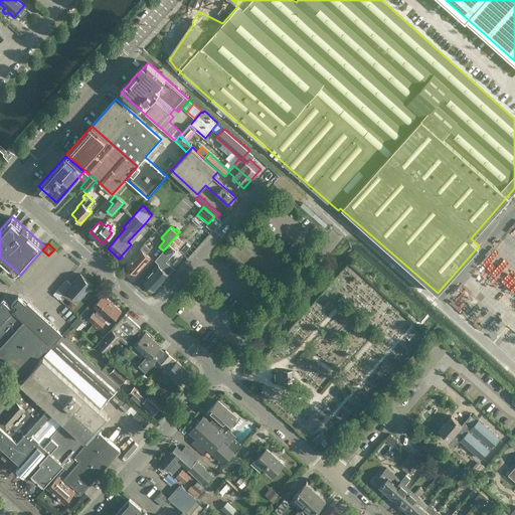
[(151,258),(147,253),(151,249),(144,243),(140,248),(141,249),(127,265),(136,274),(151,258)]
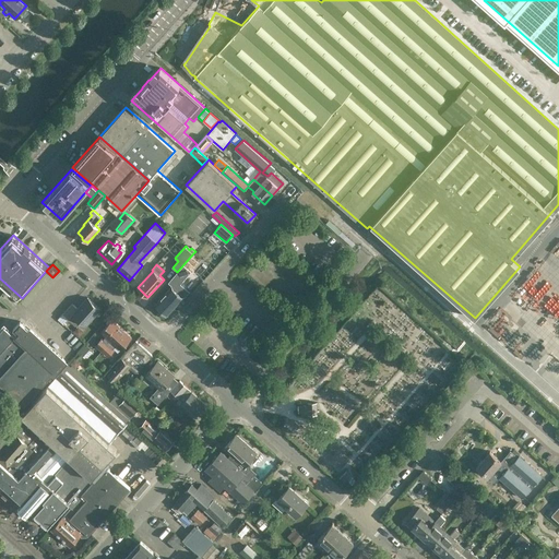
[(173,285),(155,304),(167,314),(189,290),(180,283),(190,271),(183,265),(169,282),(173,285)]
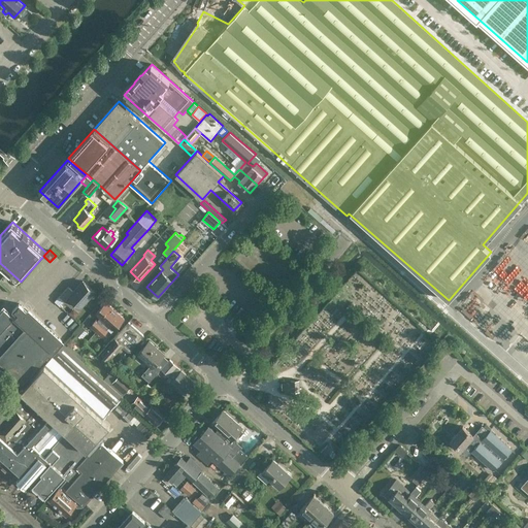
[(73,292),(68,287),(55,301),(61,306),(65,301),(69,297),(81,307),(95,292),(83,282),(73,292)]
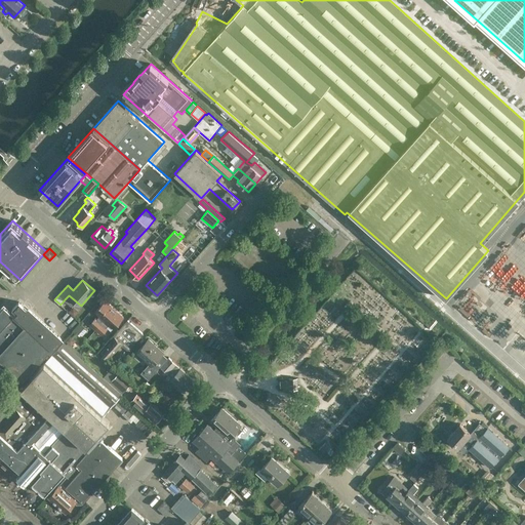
[(95,312),(99,316),(96,319),(95,318),(90,324),(95,329),(115,309),(106,300),(95,312)]
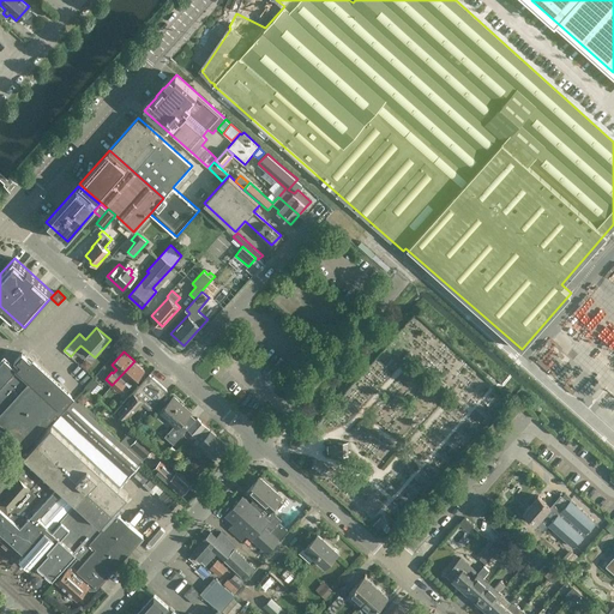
[(19,366),(16,369),(58,408),(60,410),(61,408),(72,397),(34,361),(32,362),(22,353),(14,361),(19,366)]
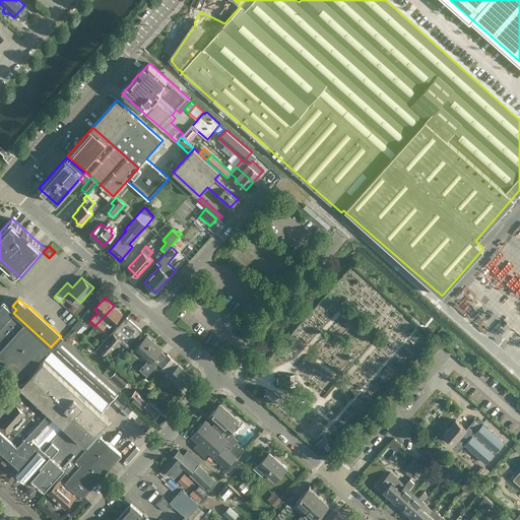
[(0,356),(21,376),(49,345),(13,313),(4,304),(0,308),(0,356)]
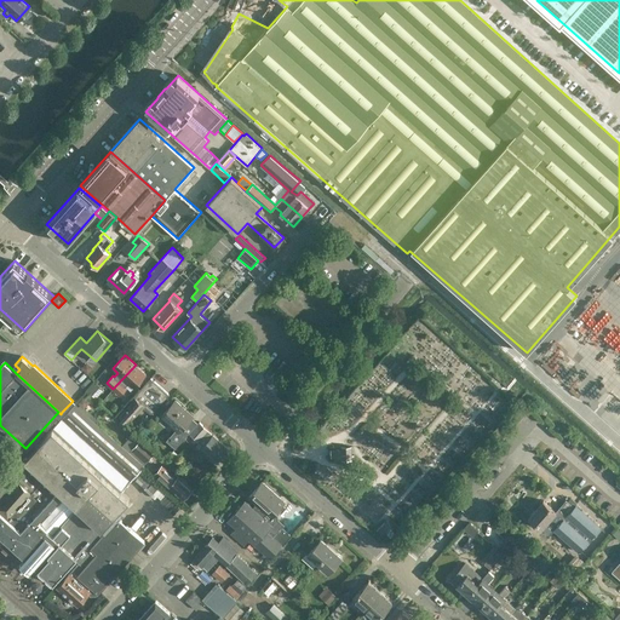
[(87,373),(93,367),(87,362),(81,368),(87,373)]
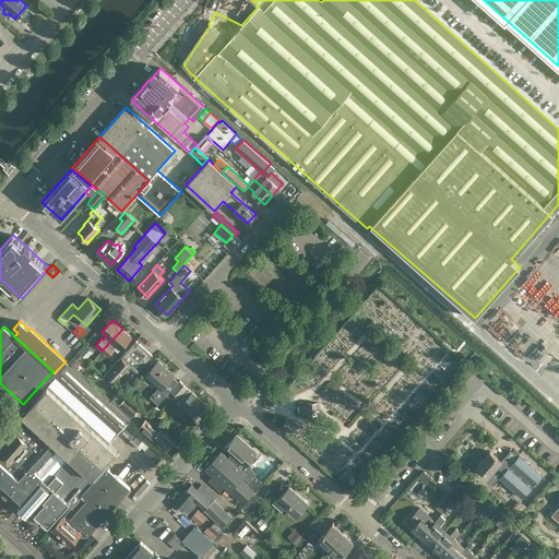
[(132,337),(122,329),(102,351),(107,356),(116,345),(121,349),(132,337)]
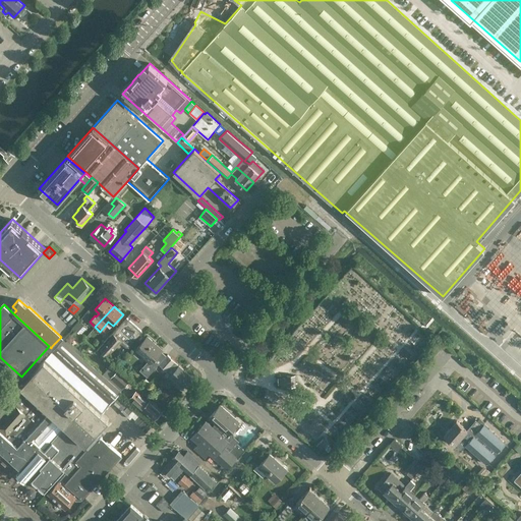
[(127,317),(113,333),(114,334),(100,349),(108,356),(122,341),(124,343),(128,347),(141,331),(127,317)]
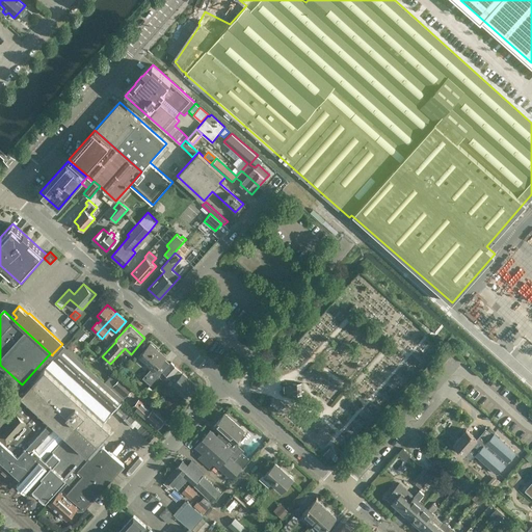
[(82,342),(88,336),(81,329),(75,336),(82,342)]
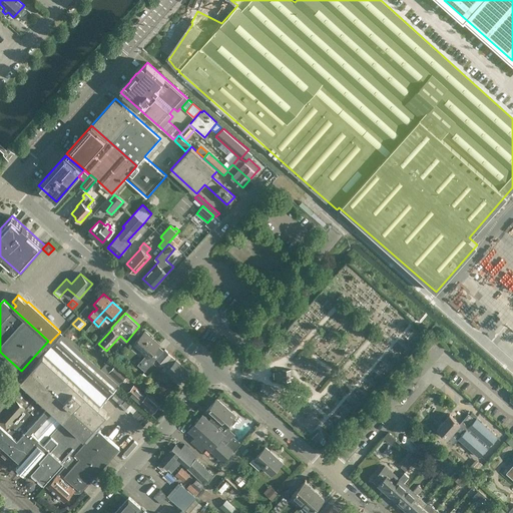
[(69,338),(74,334),(69,329),(64,334),(69,338)]
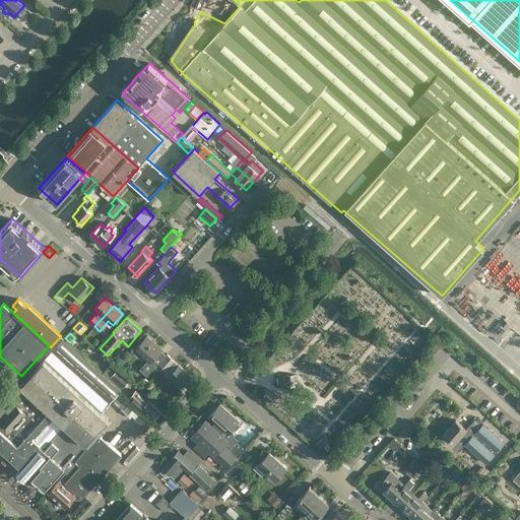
[(147,376),(159,363),(165,356),(159,352),(161,349),(146,336),(135,348),(148,360),(139,370),(147,376)]
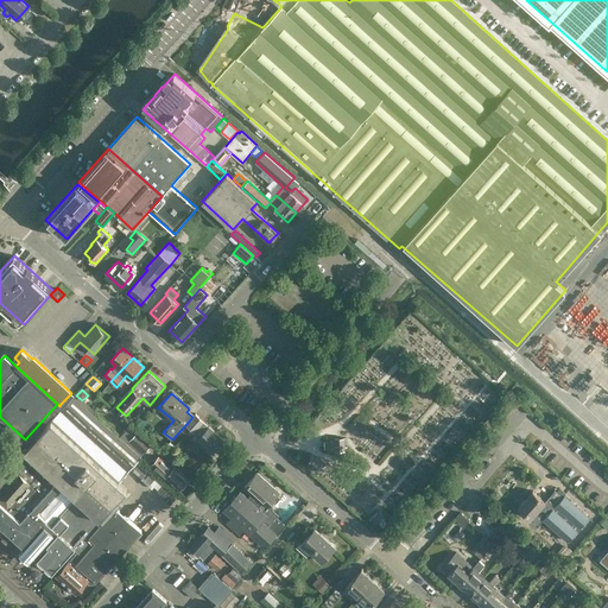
[(127,442),(97,416),(74,394),(37,436),(88,482),(113,506),(127,489),(119,481),(143,456),(127,442)]
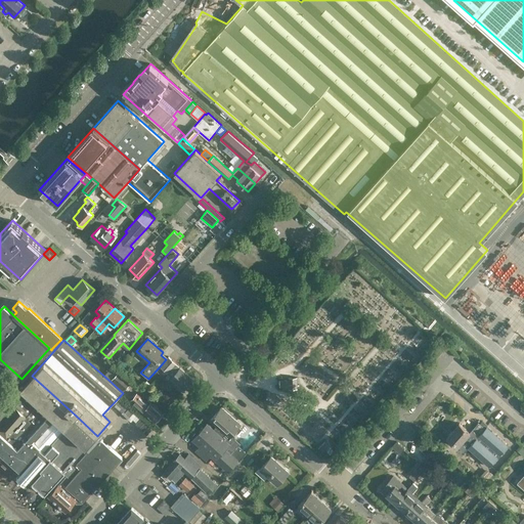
[(193,380),(180,367),(181,367),(177,364),(168,357),(161,365),(172,377),(171,378),(184,390),(193,380)]
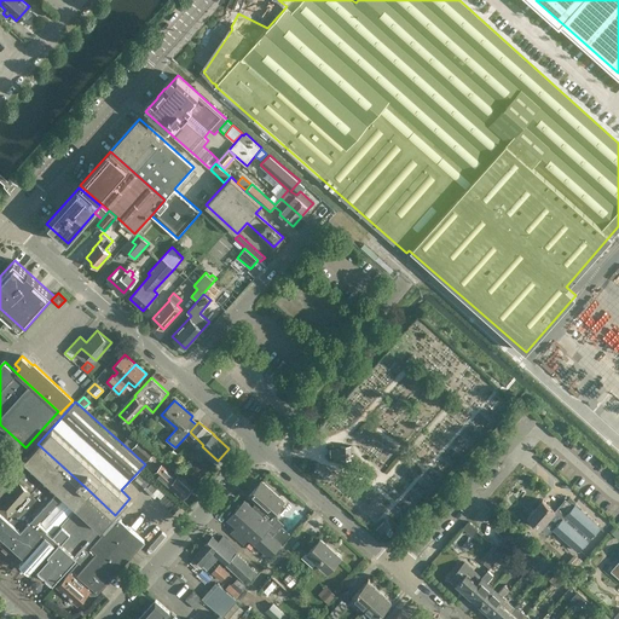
[(140,438),(131,449),(129,450),(145,464),(155,452),(140,438)]
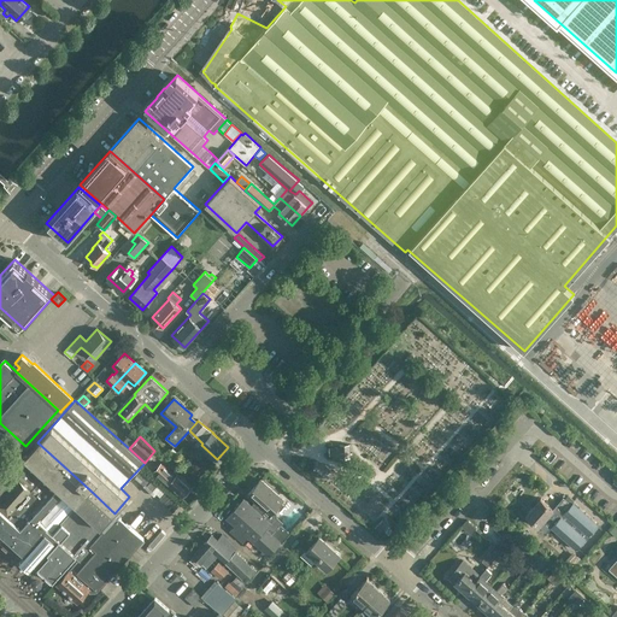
[(37,442),(0,482),(0,544),(16,559),(22,552),(25,554),(19,560),(24,564),(48,538),(60,523),(89,489),(37,442)]
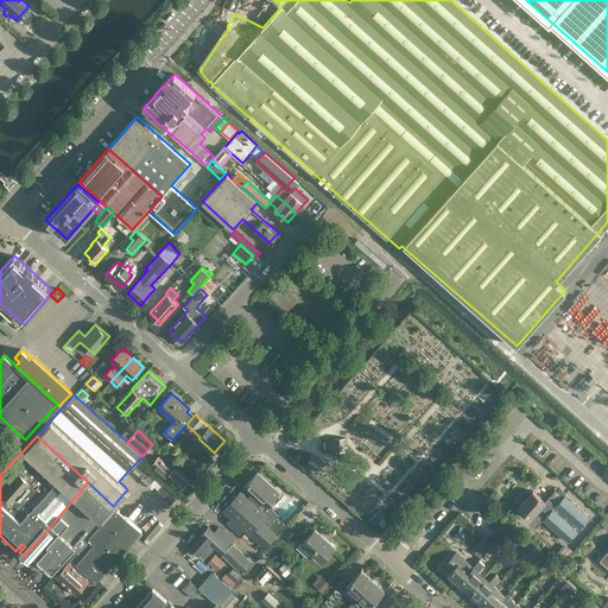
[(335,451),(346,451),(346,437),(334,437),(335,441),(324,441),(324,450),(335,449),(335,451)]
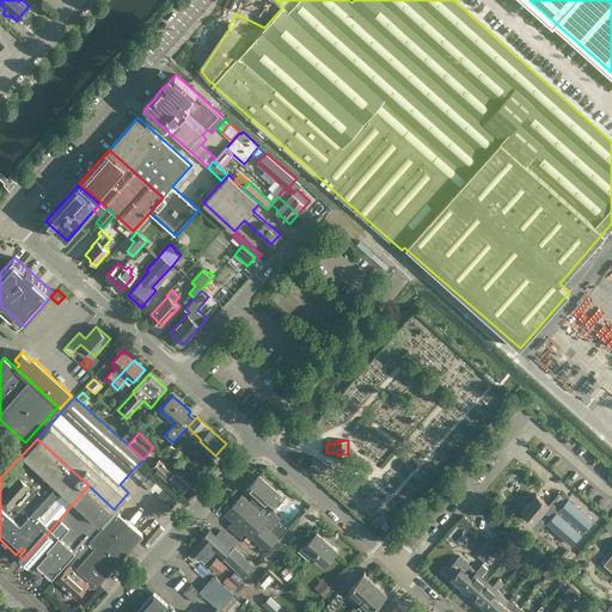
[(181,491),(190,482),(176,470),(172,473),(170,471),(171,470),(159,459),(153,466),(181,491)]
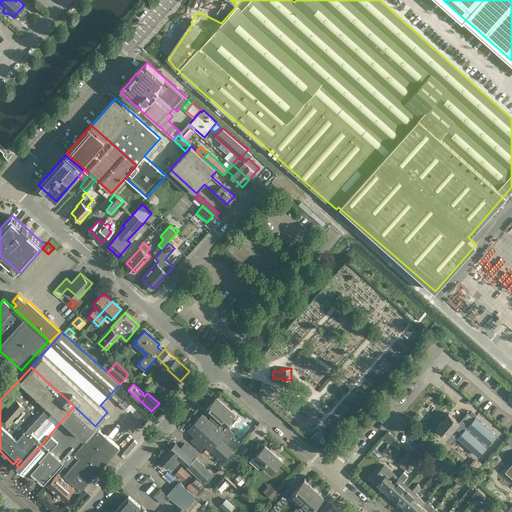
[(129,409),(135,404),(120,387),(114,393),(129,409)]
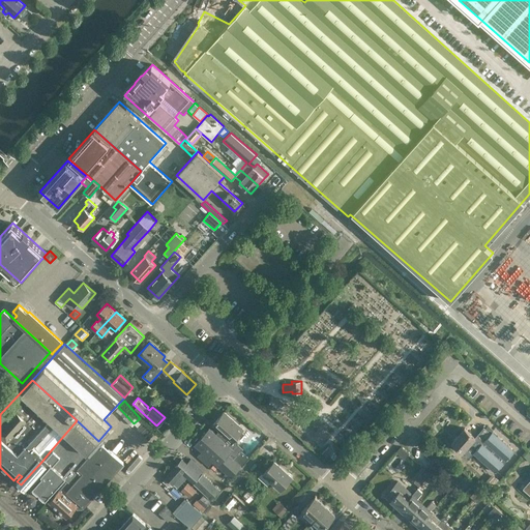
[(224,412),(213,424),(228,438),(225,442),(233,448),(229,453),(234,459),(242,449),(237,444),(237,438),(233,434),(239,427),(224,412)]
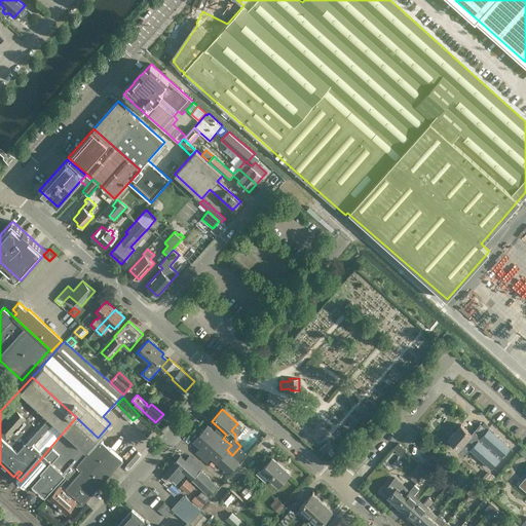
[(41,458),(21,481),(25,485),(29,481),(45,495),(98,438),(76,417),(51,446),(41,458)]
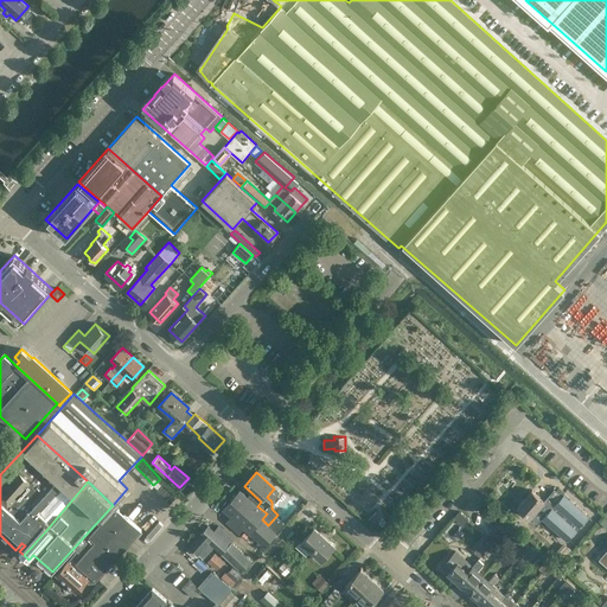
[(581,526),(589,517),(564,494),(562,497),(555,490),(544,502),(532,491),(518,506),(531,517),(538,510),(545,517),(543,519),(568,541),(577,530),(576,529),(580,526),(581,526)]
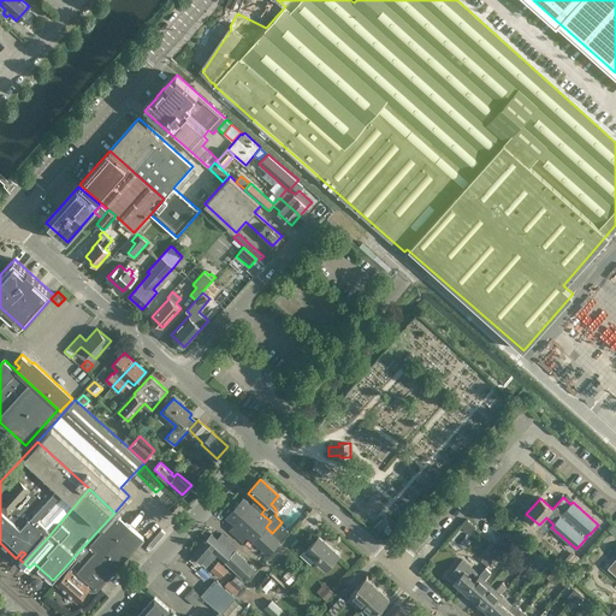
[(272,533),(266,527),(271,521),(261,514),(244,498),(226,517),(235,525),(230,531),(243,542),(248,535),(268,555),(279,542),(271,534),(272,533)]
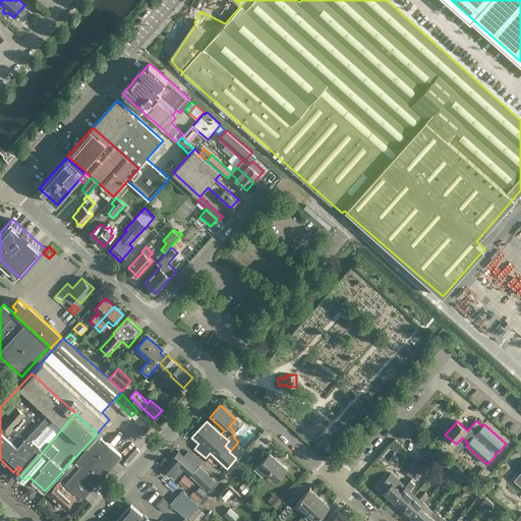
[(80,501),(121,455),(99,435),(76,460),(81,464),(71,476),(66,472),(48,493),(65,509),(75,497),(80,501)]
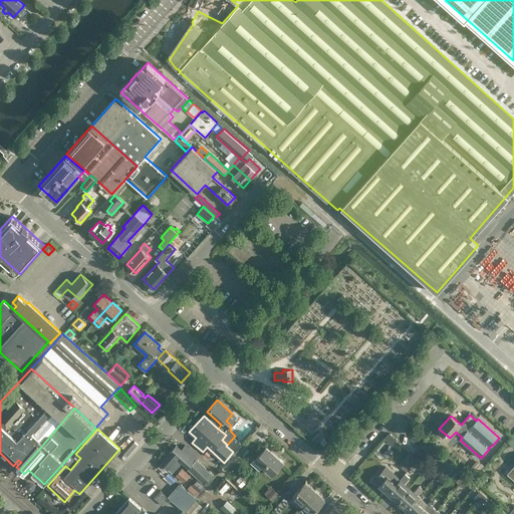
[(424,453),(432,443),(429,440),(428,441),(419,432),(412,440),(421,448),(420,449),(424,453)]
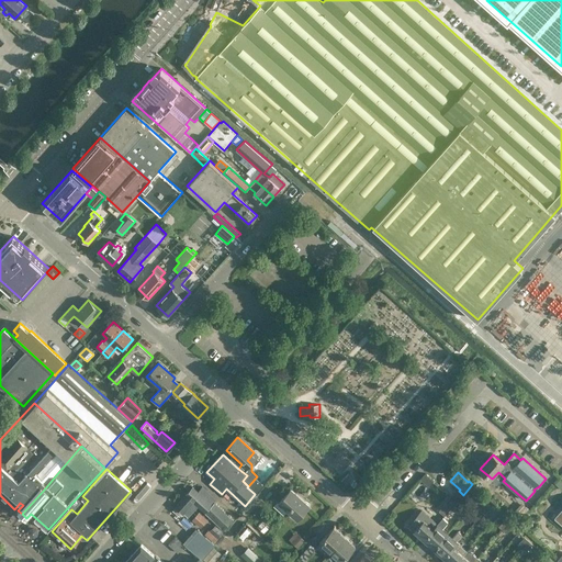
[(429,487),(435,482),(426,474),(420,480),(429,487)]
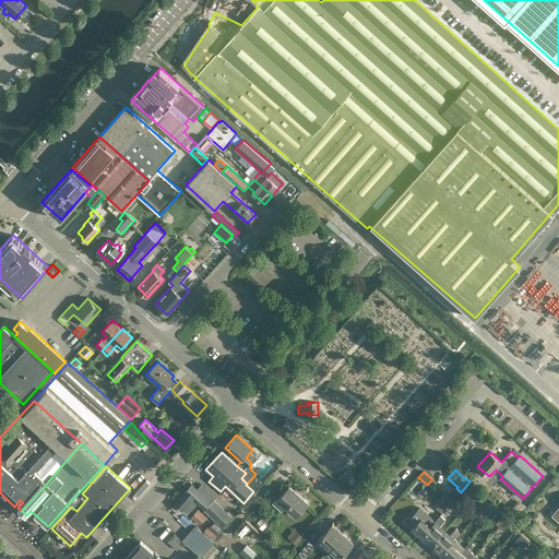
[(477,494),(479,490),(470,482),(461,492),(465,496),(471,501),(477,494)]
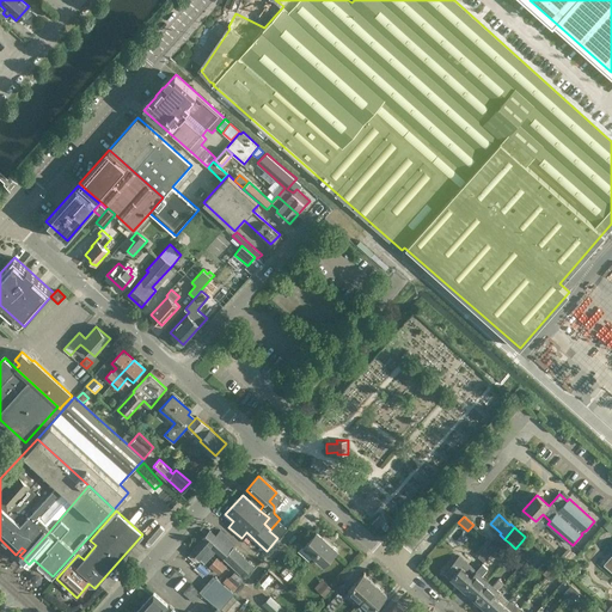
[(242,575),(252,564),(233,548),(236,546),(220,532),(216,536),(210,531),(191,551),(204,563),(216,551),(236,568),(234,568),(242,575)]
